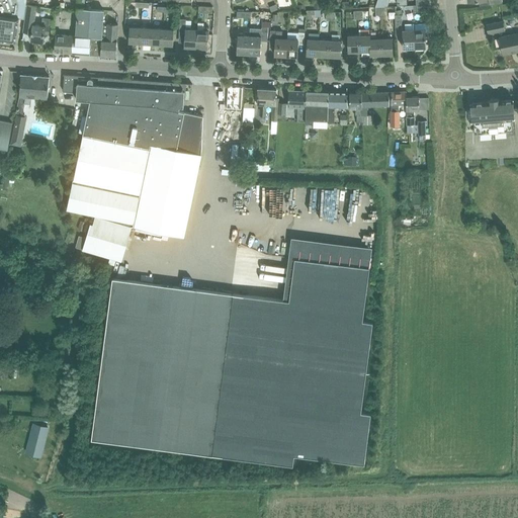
[(0,0),(0,39),(15,42),(19,17),(18,17),(20,4),(18,0),(0,0)]
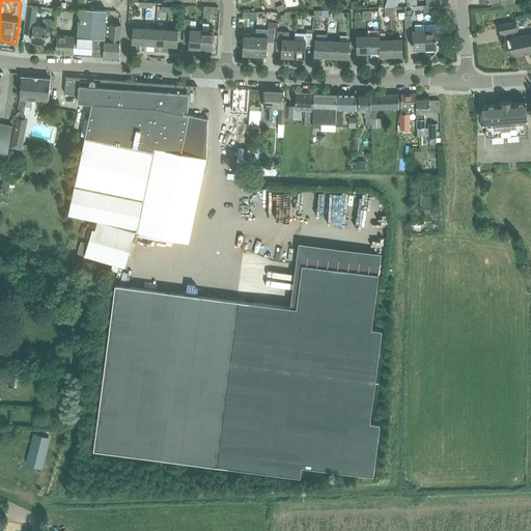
[(77,55),(104,56),(106,26),(107,10),(86,9),(86,0),(80,0),(78,36),(77,55)]
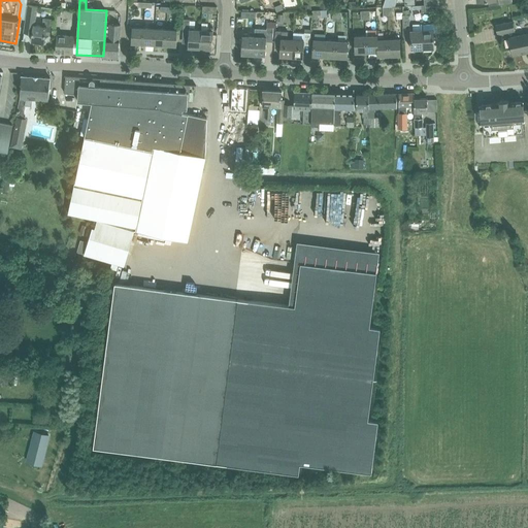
[(274,6),(277,12),(284,9),(281,3),(274,6)]
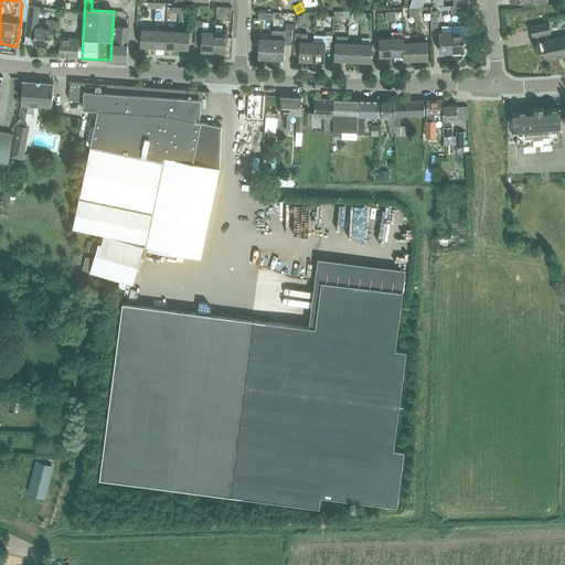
[(31,6),(27,35),(34,36),(33,44),(35,44),(35,45),(41,46),(41,45),(48,46),(49,36),(53,38),(54,29),(53,29),(54,20),(46,19),(45,28),(36,27),(40,7),(31,6)]
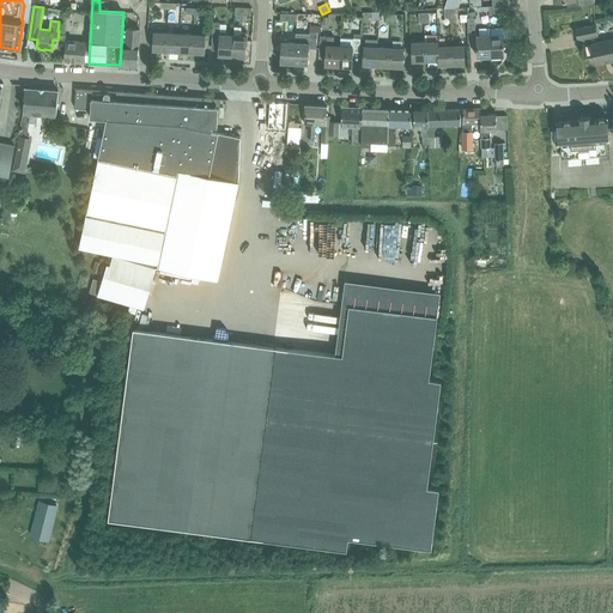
[(234,35),(226,35),(226,24),(220,24),(220,23),(213,22),(212,38),(219,40),(218,55),(232,56),(234,35)]
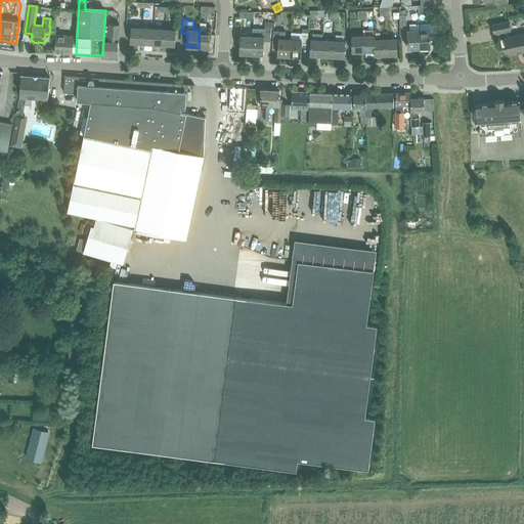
[(253,36),(252,54),(263,55),(264,41),(270,41),(271,32),(271,28),(273,28),(273,22),(265,22),(265,29),(253,29),(253,36)]
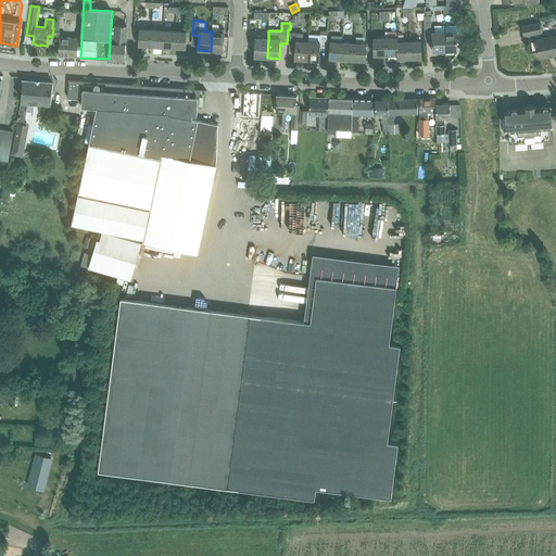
[(523,37),(534,35),(542,33),(540,23),(532,24),(521,26),(523,37)]
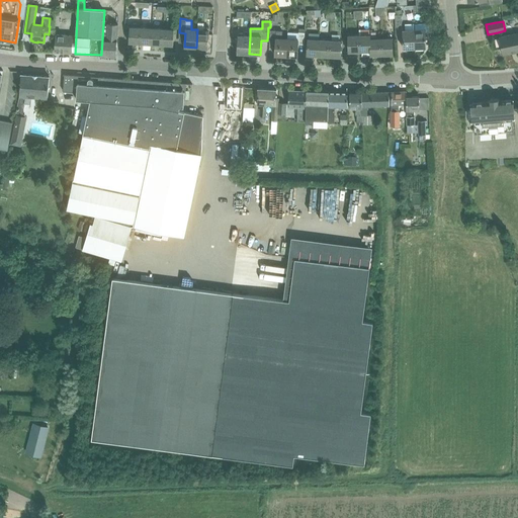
[(108,25),(103,25),(101,55),(116,56),(118,24),(108,23),(108,25)]
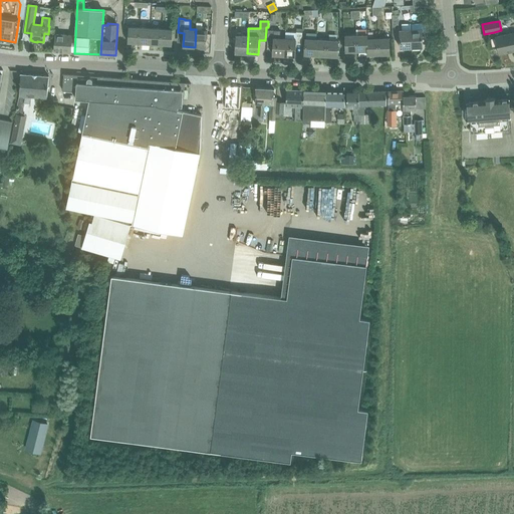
[(400,48),(412,47),(411,23),(402,24),(402,30),(400,30),(400,38),(400,48)]
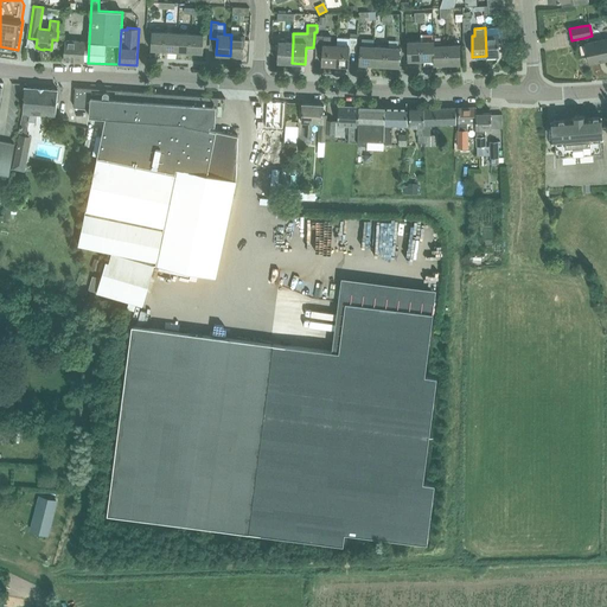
[(497,27),(485,27),(486,56),(499,56),(498,34),(497,34),(497,27)]
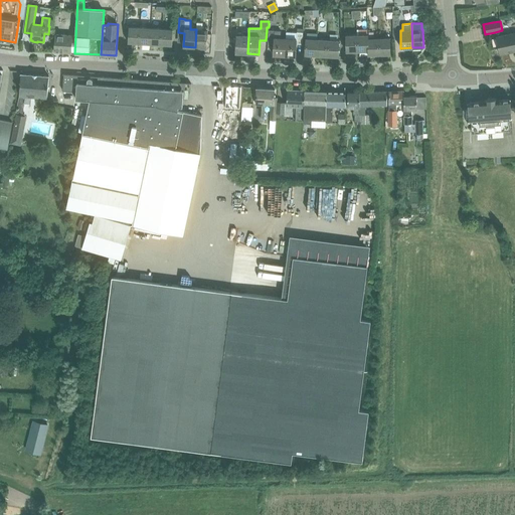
[(139,43),(140,27),(129,26),(129,32),(128,42),(139,43)]
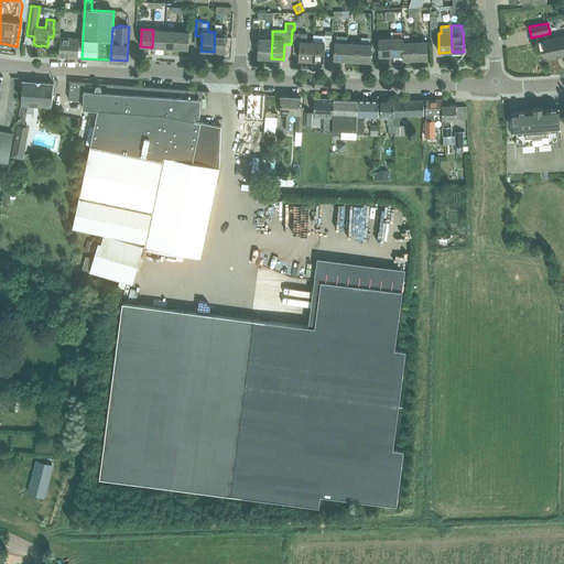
[(164,47),(165,31),(153,30),(152,47),(164,47)]
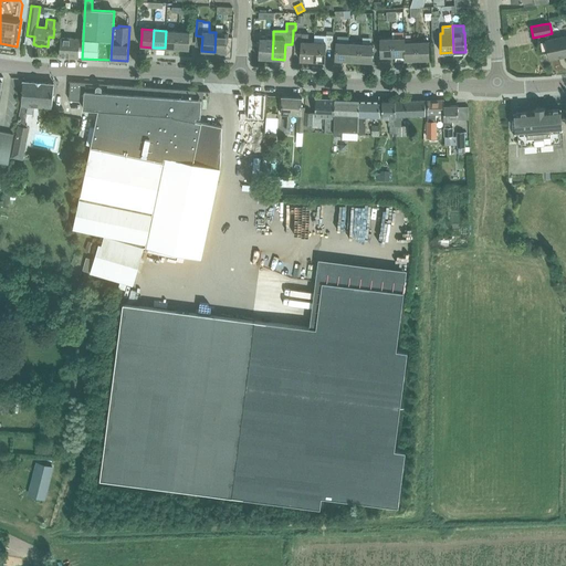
[(216,32),(215,52),(227,53),(229,30),(222,30),(222,32),(216,32)]
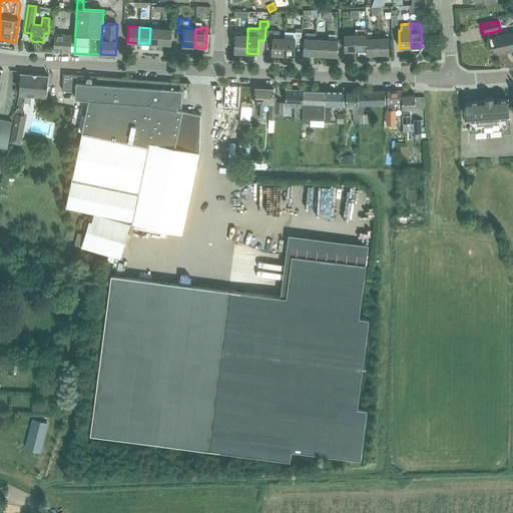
[(160,44),(161,28),(150,28),(149,43),(160,44)]
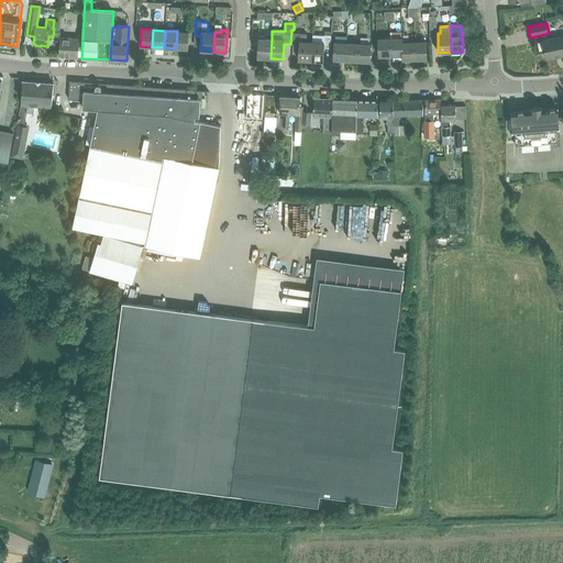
[(177,31),(176,48),(188,50),(189,32),(177,31)]
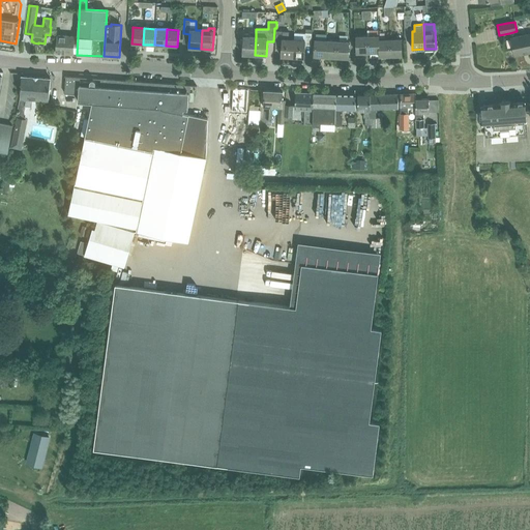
[(294,39),(292,57),(304,58),(304,46),(311,46),(312,35),(312,29),(305,29),(305,32),(304,40),(294,39)]
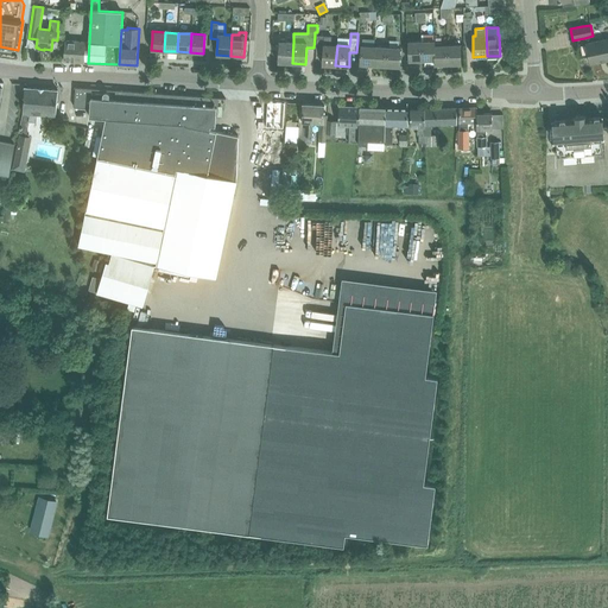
[(322,65),(335,65),(337,45),(331,45),(331,37),(317,36),(316,50),(323,50),(322,65)]
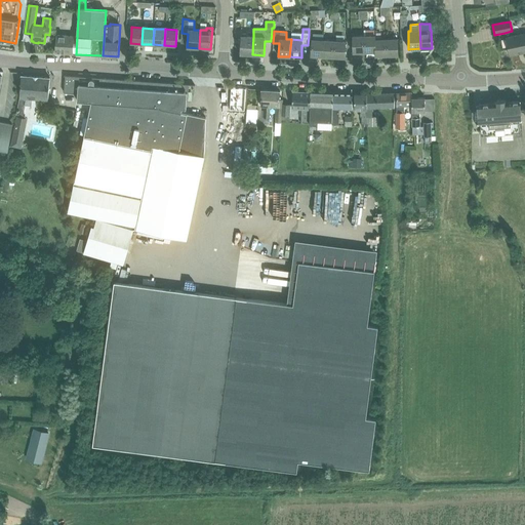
[(240,53),(252,54),(253,36),(246,36),(246,34),(241,33),(240,53)]
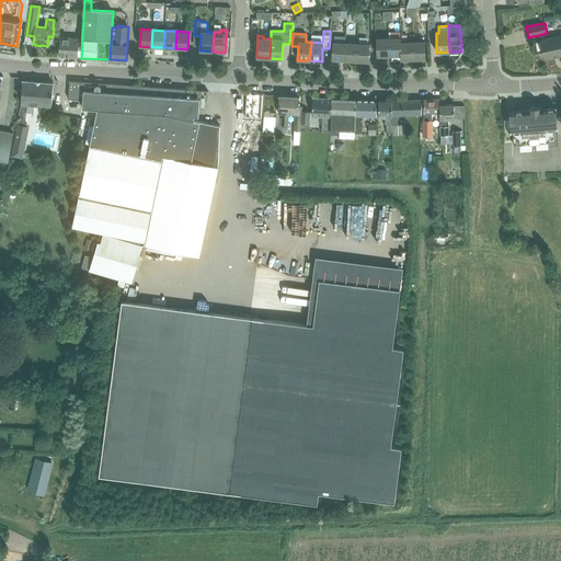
[(560,55),(560,35),(540,39),(545,59),(560,55)]
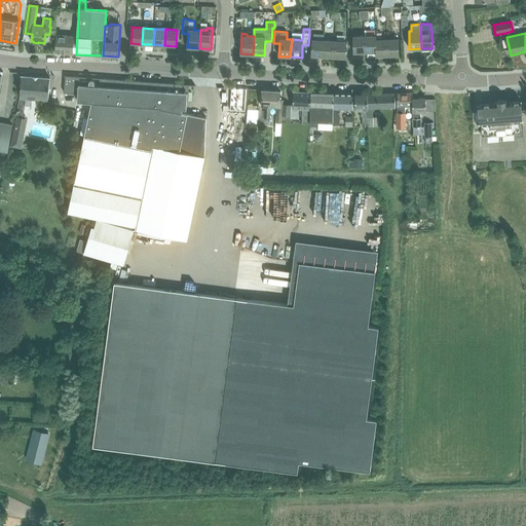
[(57,34),(55,42),(55,52),(76,54),(77,36),(71,36),(71,35),(57,34)]
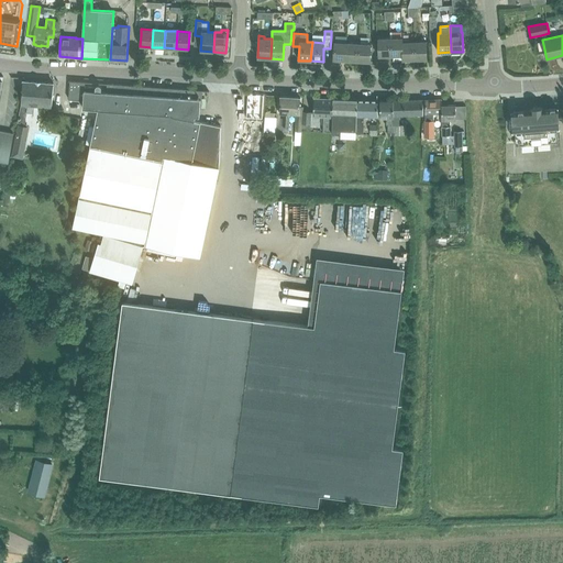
[(390,39),(377,39),(378,45),(378,56),(390,56),(390,39)]
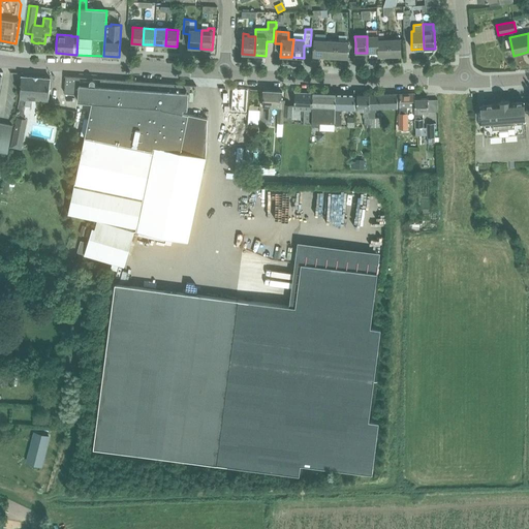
[(367,53),(378,53),(377,40),(378,40),(378,36),(367,36),(367,53)]
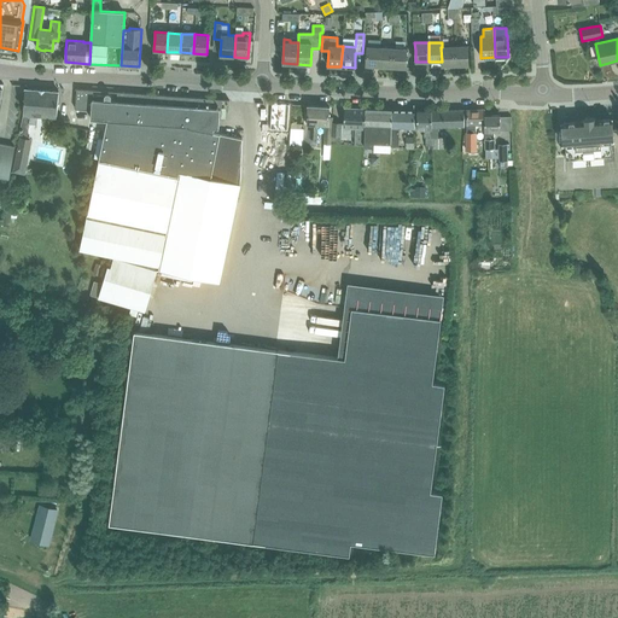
[(366,65),(379,66),(380,47),(367,46),(367,53),(366,65)]
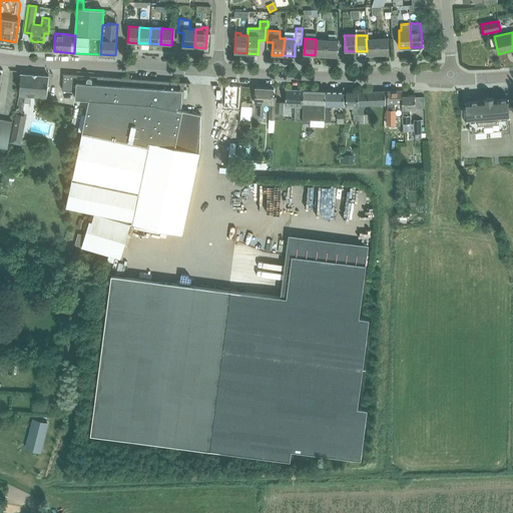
[(367,54),(378,54),(378,38),(367,39),(366,39),(367,51),(367,54)]
